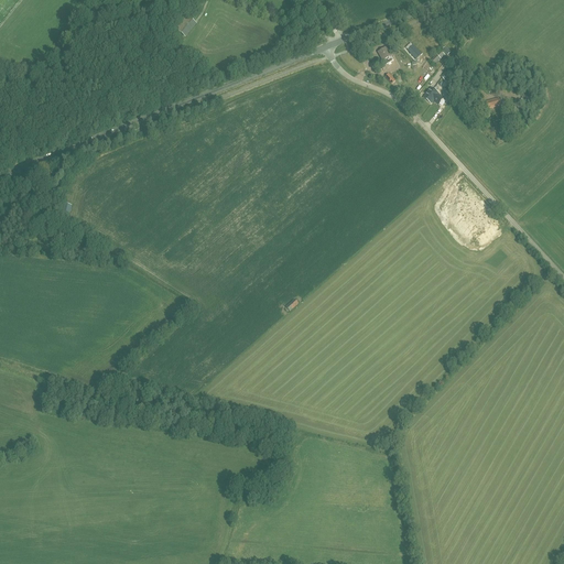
[(176,30),(186,38),(197,25),(186,15),(183,19),(185,20),(176,30)]
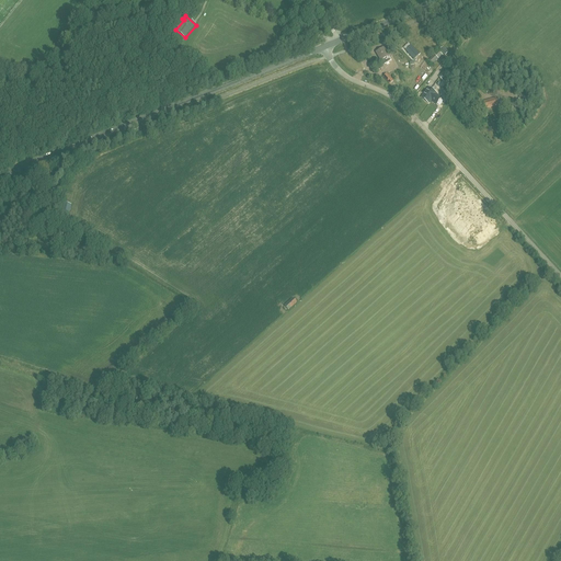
[(411,46),(405,50),(413,60),(419,55),(411,46)]
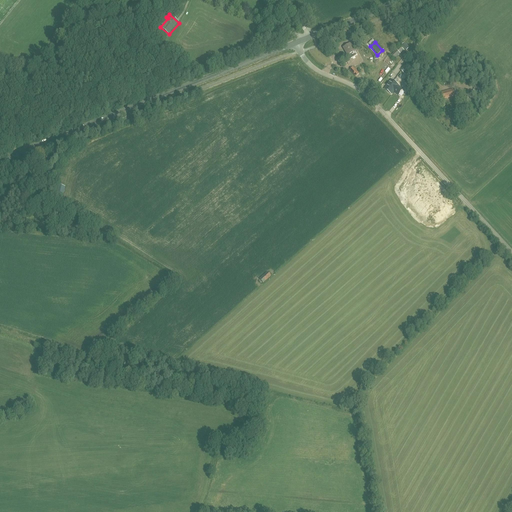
[(405,43),(401,46),(406,51),(410,48),(405,43)]
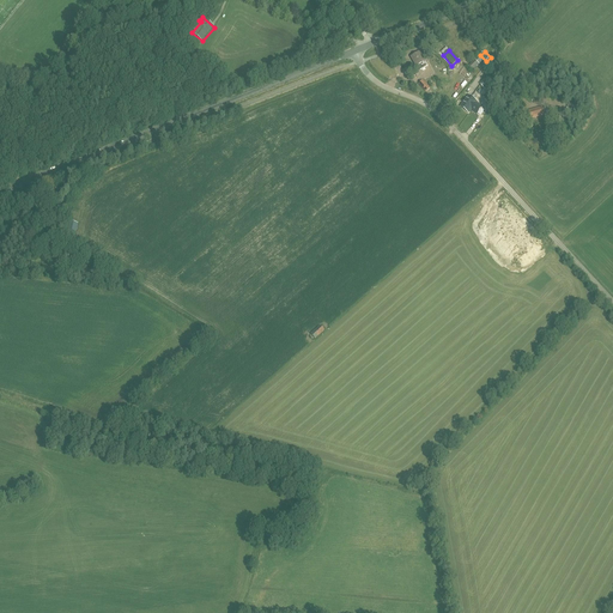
[(417,67),(425,62),(420,53),(412,58),(416,64),(411,66),(412,70),(417,67)]
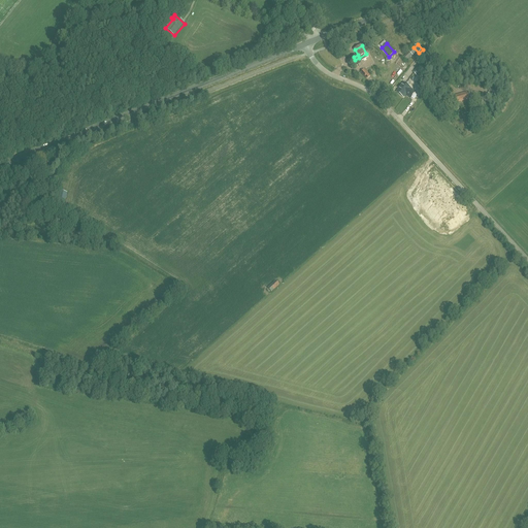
[(408,51),(409,52),(403,57),(407,61),(413,56),(414,56),(417,52),(413,47),(408,51)]
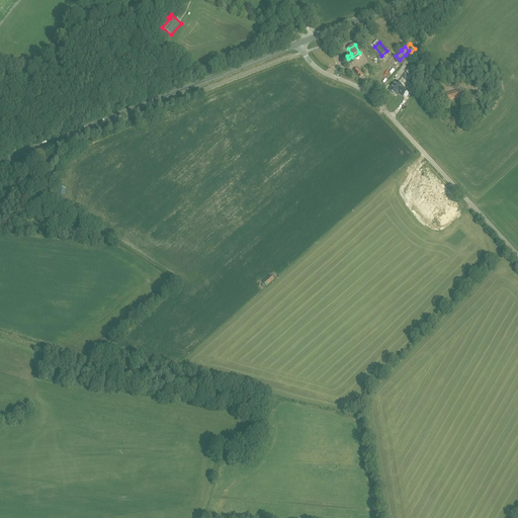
[(414,69),(411,66),(410,67),(405,71),(409,74),(414,69)]
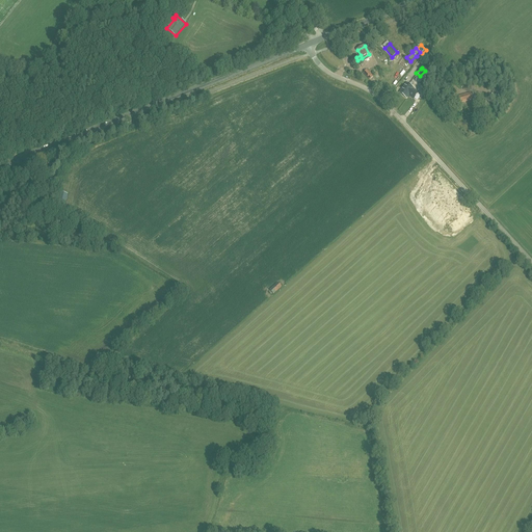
[(374,77),(367,70),(363,74),(370,80),(374,77)]
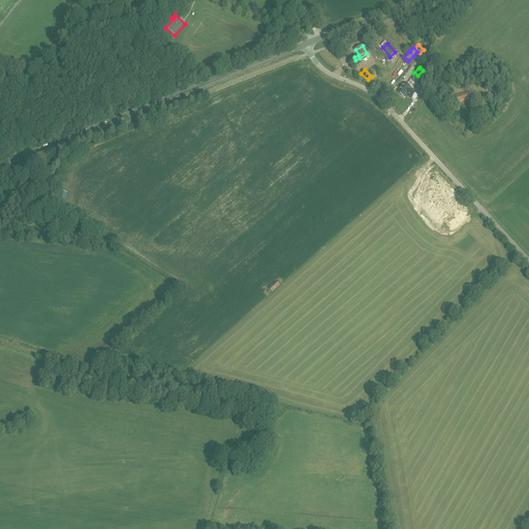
[(404,83),(398,92),(405,97),(407,95),(412,98),(416,93),(411,89),(411,88),(404,83)]
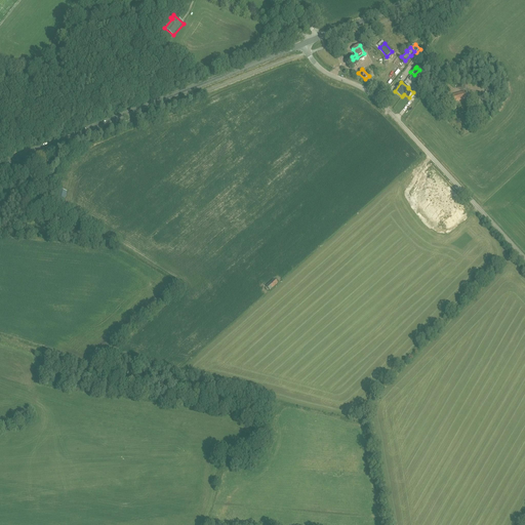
[(454,102),(468,98),(466,91),(452,95),(454,102)]
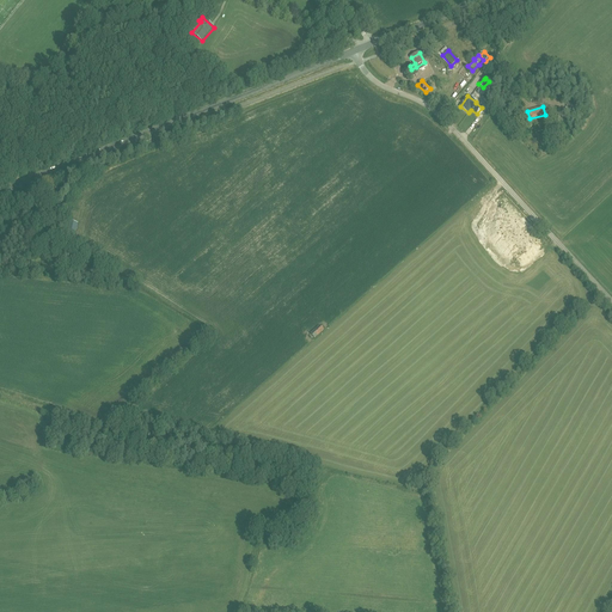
[(558,116),(571,122),(574,117),(575,112),(565,108),(564,111),(562,109),(558,116)]
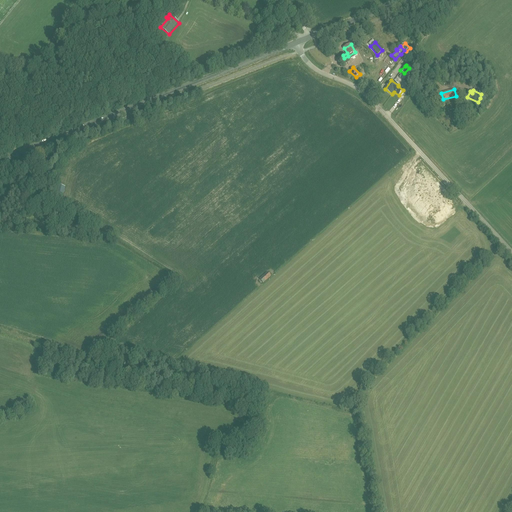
[(65,187),(57,185),(54,197),(62,199),(65,187)]
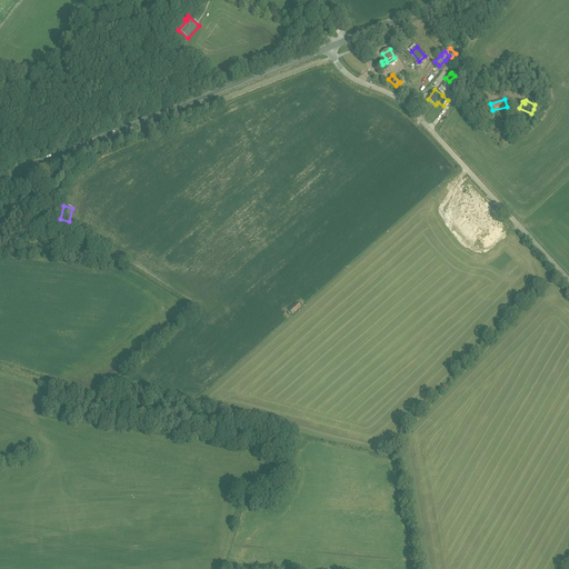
[(138,407),(149,409),(150,402),(148,401),(148,400),(145,399),(145,402),(139,401),(138,407)]
